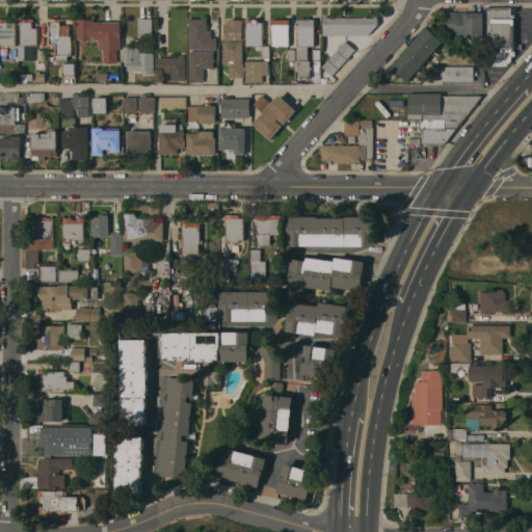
[(512,7),(512,15),(515,15),(515,55),(512,55),(512,60),(510,60),(510,62),(508,62),(508,64),(494,64),(494,62),(486,62),(486,7),(512,7)]
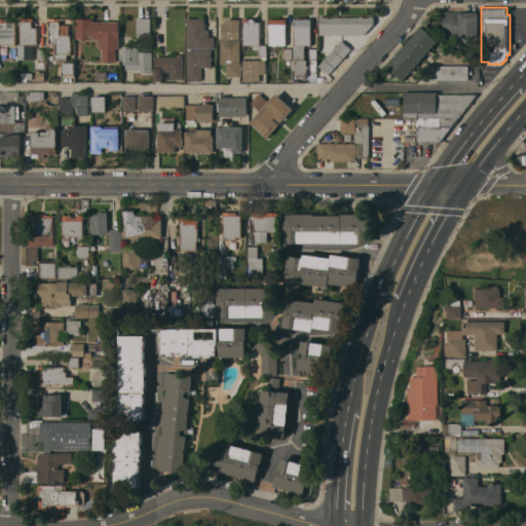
[(479,11),(479,37),(470,37),(470,44),(452,44),(452,33),(439,33),(439,11),(479,11)]
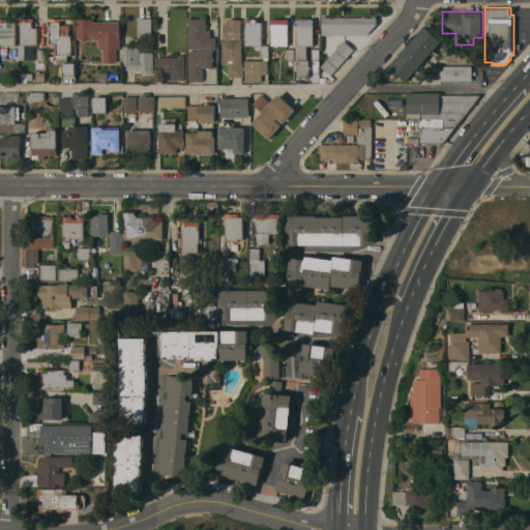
[(325,16),(325,17),(337,17),(337,16),(340,16),(340,17),(363,17),(363,16),(365,16),(366,17),(374,17),(374,16),(376,16),(376,17),(378,17),(378,24),(367,35),(358,35),(358,36),(356,36),(356,34),(347,34),(347,35),(345,35),(345,34),(332,35),(330,35),(330,34),(323,34),(323,16),(325,16)]
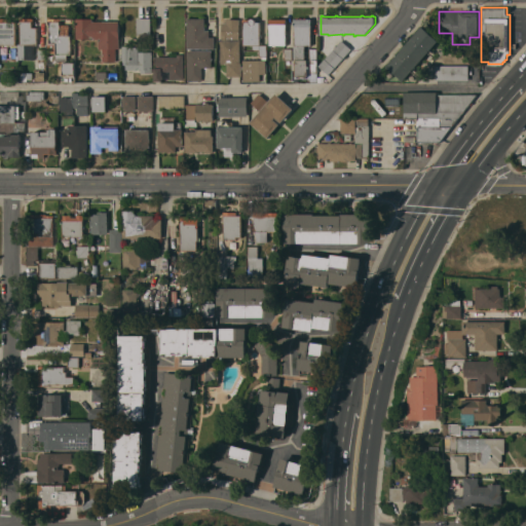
[(71,54),(67,54),(67,61),(55,61),(55,52),(48,52),(48,17),(62,19),(62,25),(70,25),(70,35),(71,35),(71,54)]
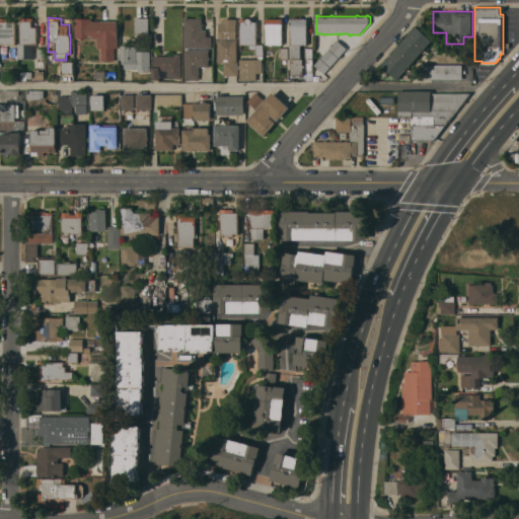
[(149,34),(135,34),(135,17),(149,17),(149,34)]
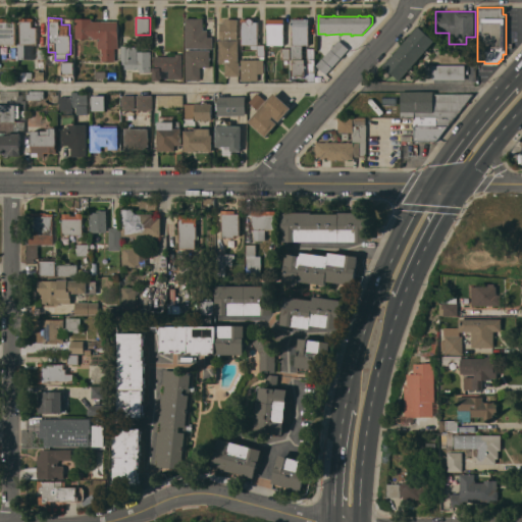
[(186,48),(186,17),(204,17),(204,30),(208,30),(208,37),(213,37),(213,48),(186,48)]
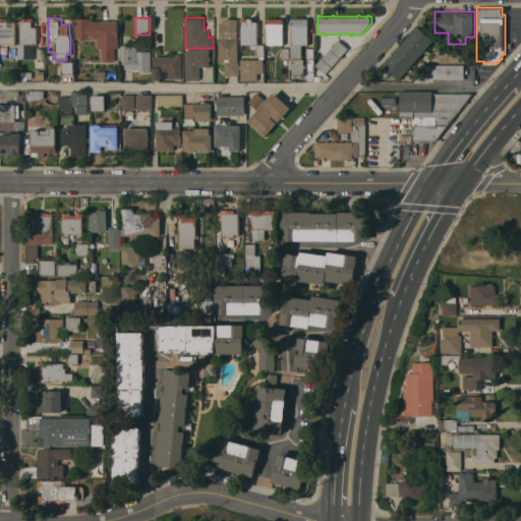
[(253,21),(257,21),(257,34),(259,34),(259,37),(257,37),(257,44),(265,44),(265,56),(257,56),(257,48),(251,48),(251,44),(241,44),(241,18),(247,18),(249,17),(250,17),(251,18),(252,18),(253,19),(253,20),(253,21)]
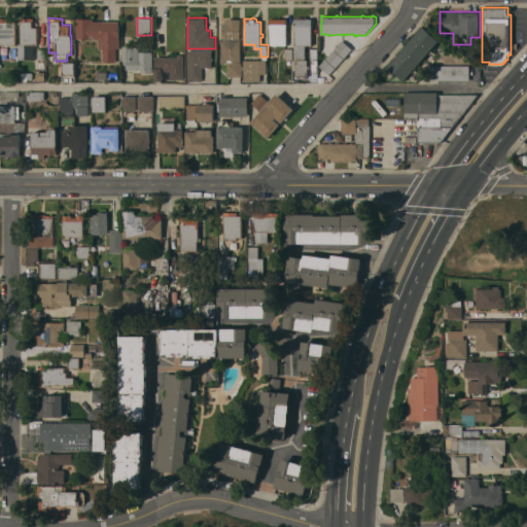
[(0,44),(0,19),(9,19),(9,22),(15,22),(15,44),(0,44)]
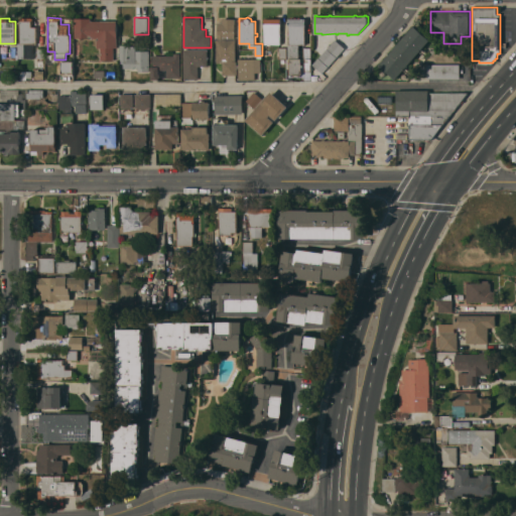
[(36,43),(24,43),(24,58),(17,58),(17,43),(20,43),(20,18),(33,18),(33,23),(31,23),(31,26),(36,26),(36,43)]
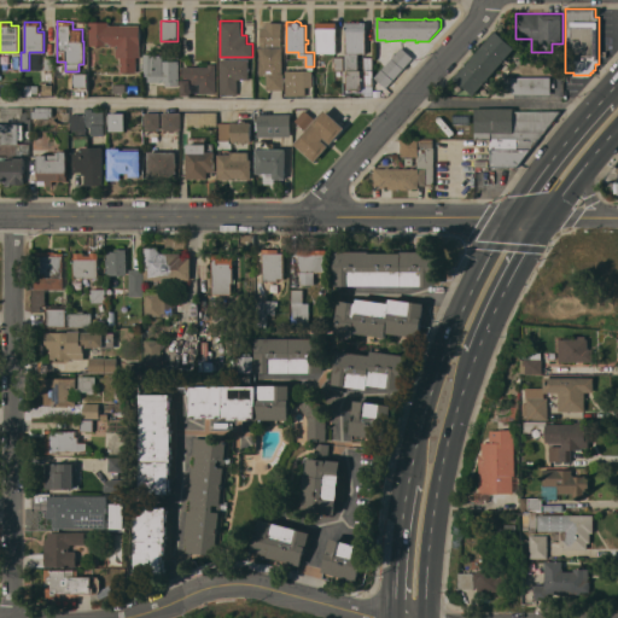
[(140,24),(140,57),(136,57),(136,71),(120,71),(120,57),(116,57),(116,45),(89,45),(89,22),(110,22),(110,24),(140,24)]
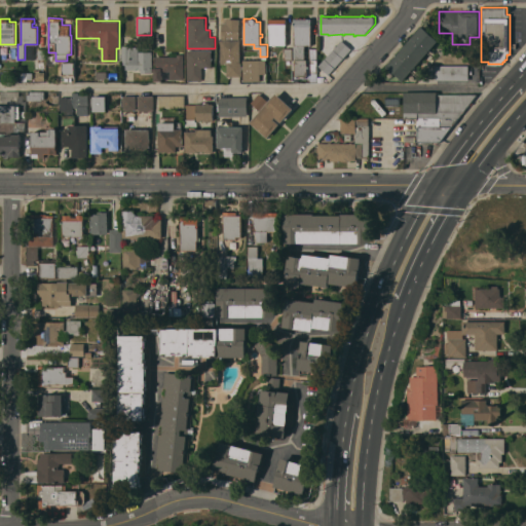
[(240,39),(229,38),(229,40),(240,40),(240,76),(227,76),(227,64),(220,64),(221,40),(222,40),(222,23),(227,23),(227,19),(240,19),(240,39)]
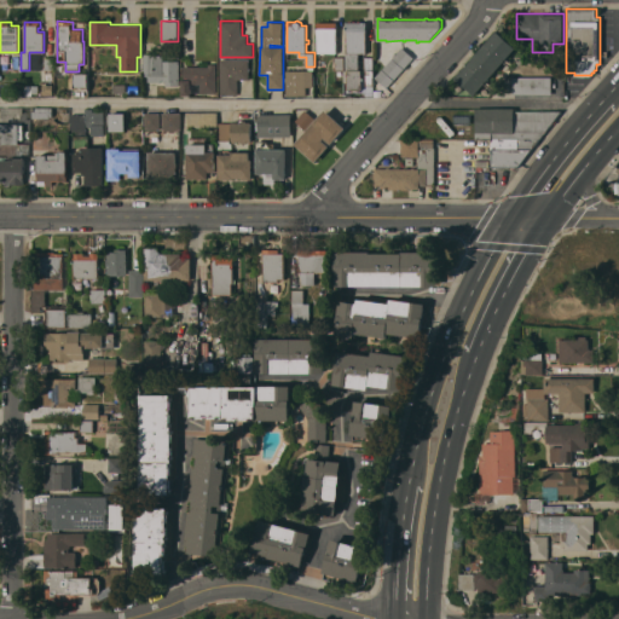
[(317,53),(317,22),(337,22),(337,53),(317,53)]
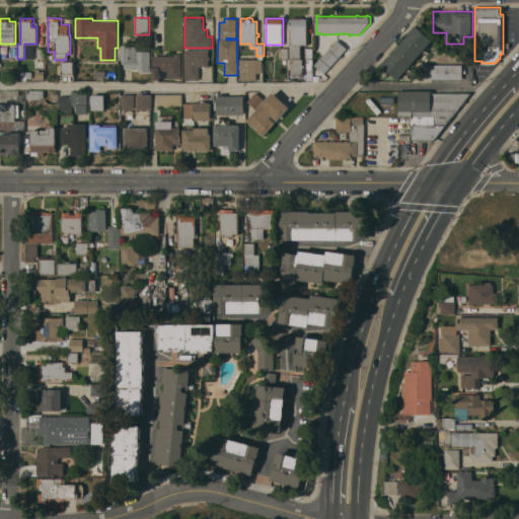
[(313,71),(312,71),(312,73),(308,73),(308,71),(307,71),(307,70),(303,70),(303,74),(291,74),(291,59),(290,59),(290,45),(291,45),(291,18),(303,18),(307,18),(308,26),(307,26),(307,45),(301,45),(301,59),(306,59),(306,48),(313,48),(313,71)]
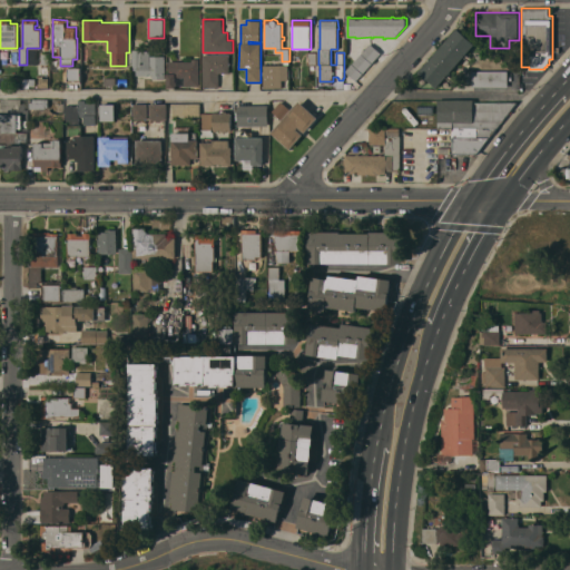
[(458,28),(475,43),(436,88),(419,71),(458,28)]
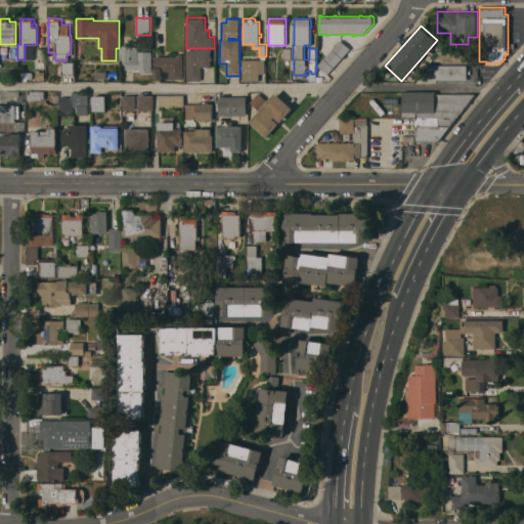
[(341,40),(350,48),(328,74),(317,66),(341,40)]
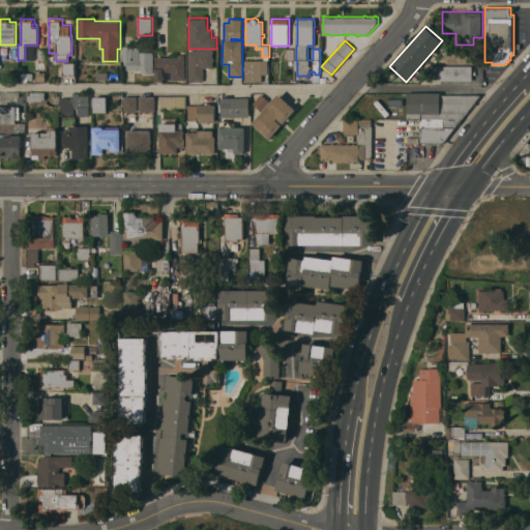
[(153,74),(142,74),(142,70),(126,69),(126,65),(123,65),(123,46),(131,47),(140,47),(140,52),(153,52),(153,74)]
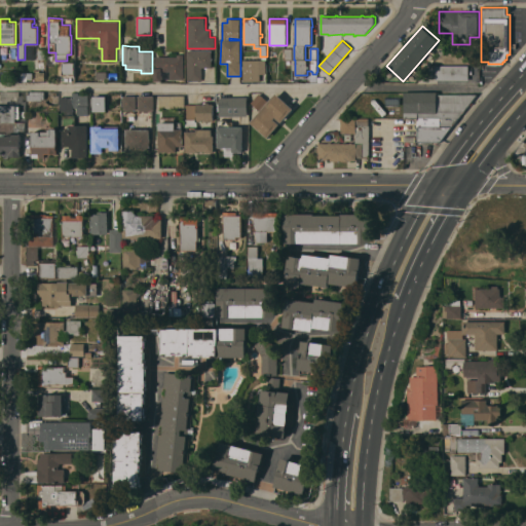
[(285,48),(293,48),(293,61),(285,61),(285,48)]
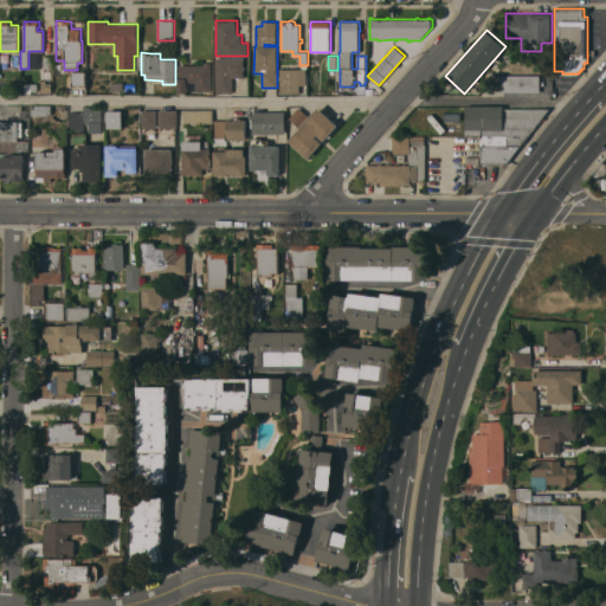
[(44,57),(53,57),(52,69),(43,69),(44,57)]
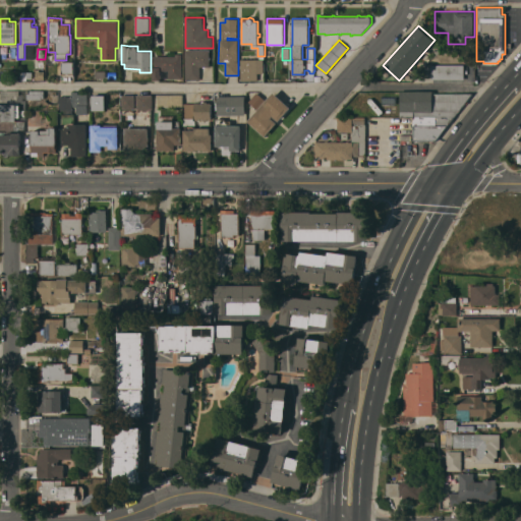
[(185,50),(210,50),(210,57),(211,57),(211,59),(210,59),(210,66),(199,66),(199,79),(185,79),(185,50)]
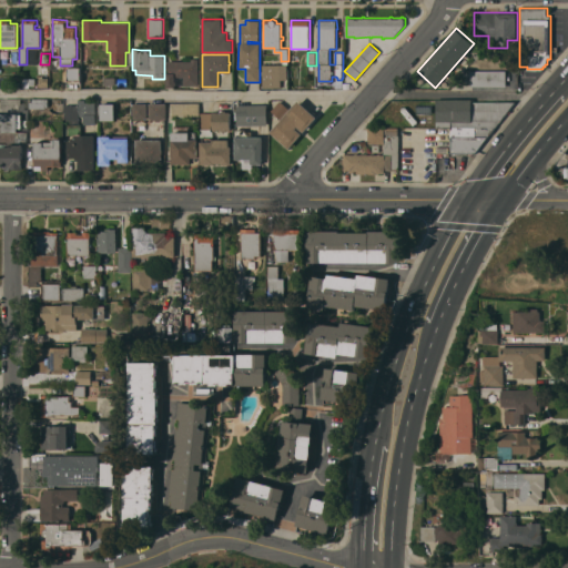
[(191,61),(192,59),(199,59),(199,85),(183,85),(183,77),(175,77),(176,71),(168,71),(168,60),(191,61)]
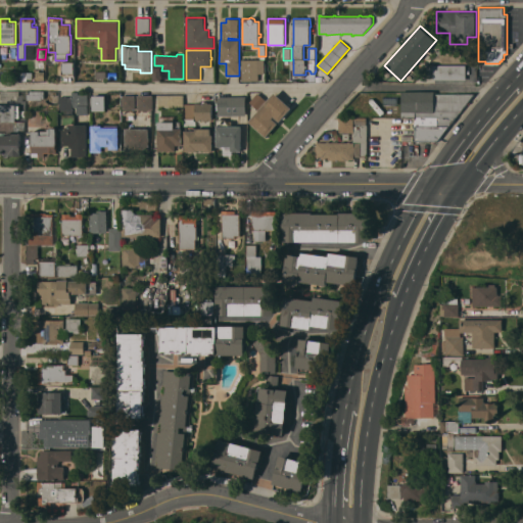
[(242,81),(241,81),(241,79),(242,79),(242,59),(265,59),(265,74),(258,74),(258,81),(242,81)]
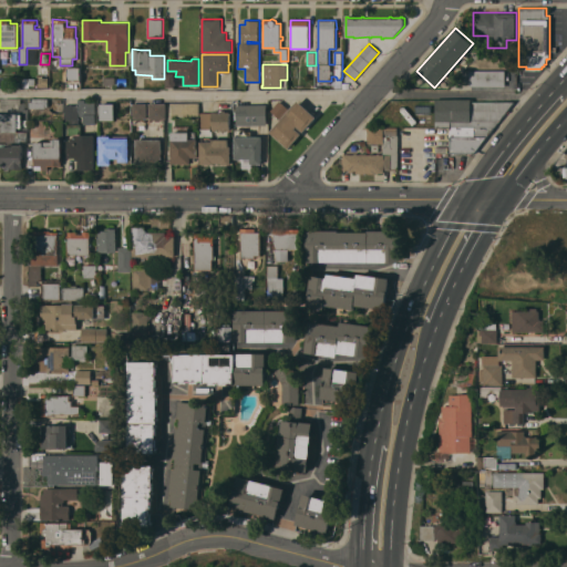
[(80,68),(80,81),(79,81),(79,84),(69,84),(69,81),(68,81),(68,68),(80,68)]
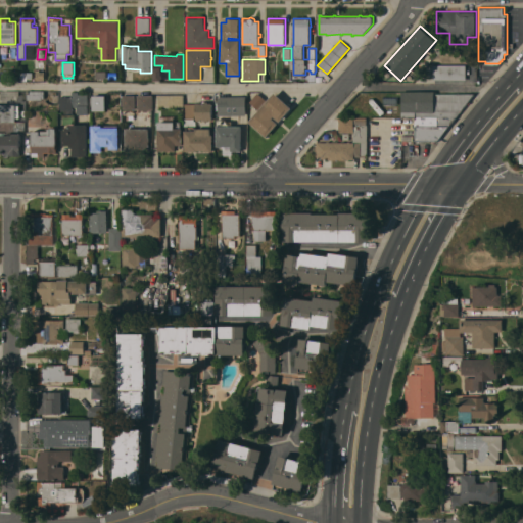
[(466,64),(466,80),(433,80),(433,65),(466,64)]
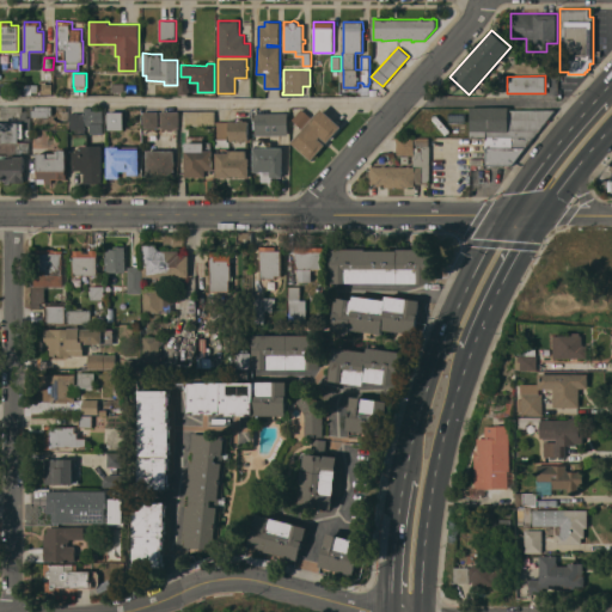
[(41,84),(53,84),(53,95),(41,95),(41,84)]
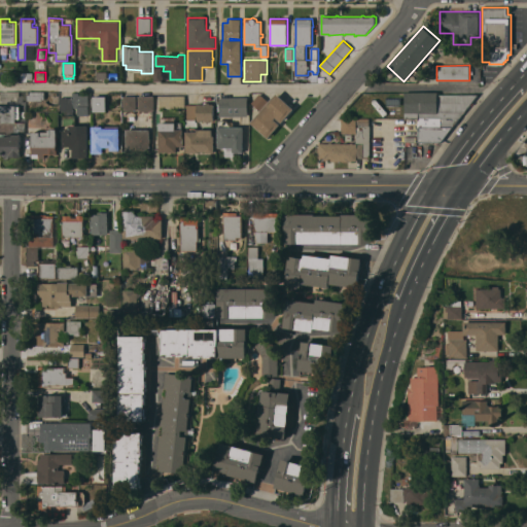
[(97,72),(107,72),(108,79),(97,80),(97,72)]
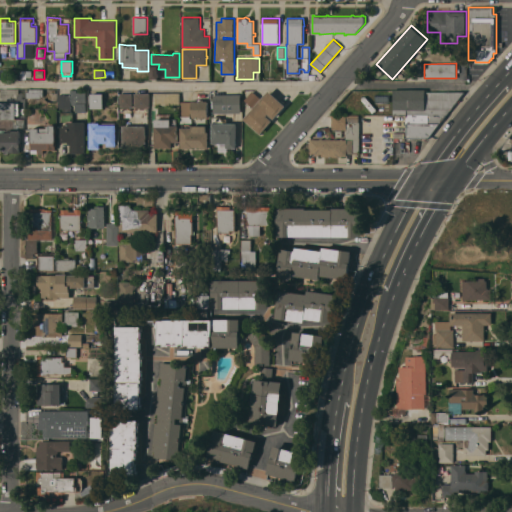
[(43,88),(43,96),(41,96),(41,97),(27,97),(27,88),(43,88)]
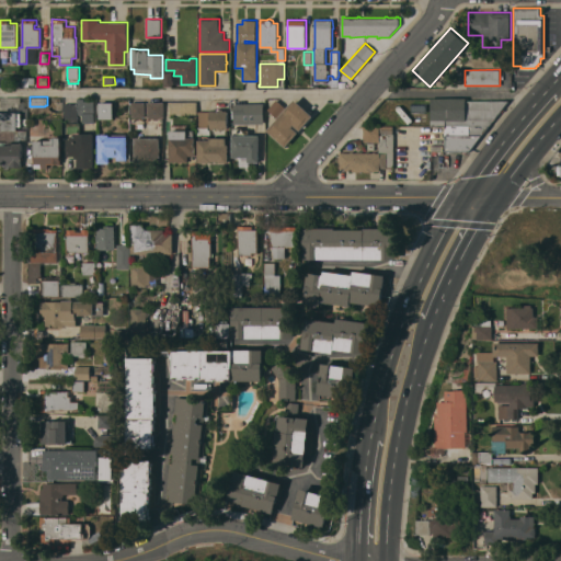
[(445,125),(431,125),(431,98),(466,98),(466,100),(510,100),(489,126),(445,125)]
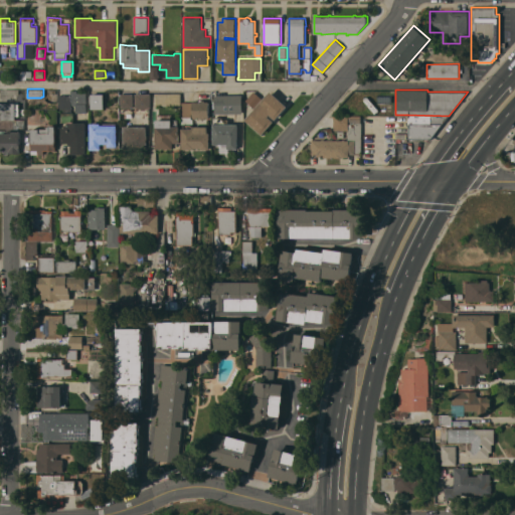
[(70,95),(70,91),(82,91),(82,93),(87,93),(87,113),(75,113),(75,105),(71,105),(71,113),(60,113),(60,111),(57,111),(57,106),(55,106),(55,103),(57,103),(57,95),(70,95)]
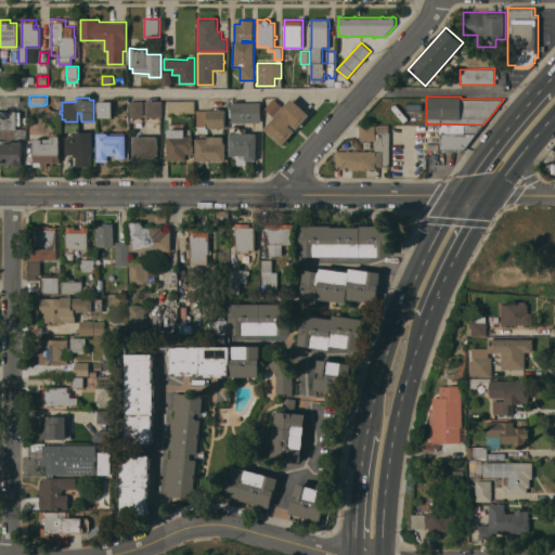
[(292,98),(310,114),(297,129),(291,123),(289,125),(295,130),(283,145),(265,129),(292,98)]
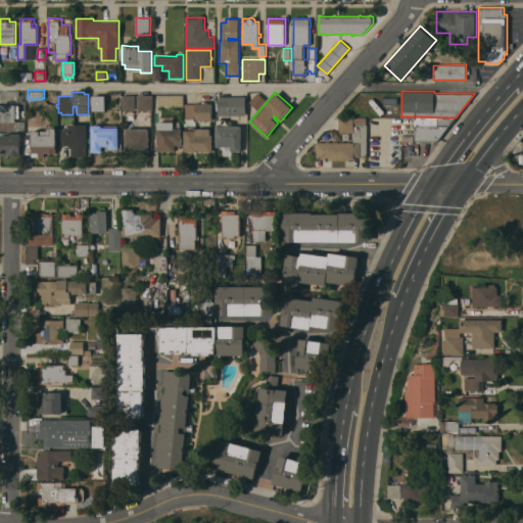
[(258,94),(265,99),(256,108),(250,103),(258,94)]
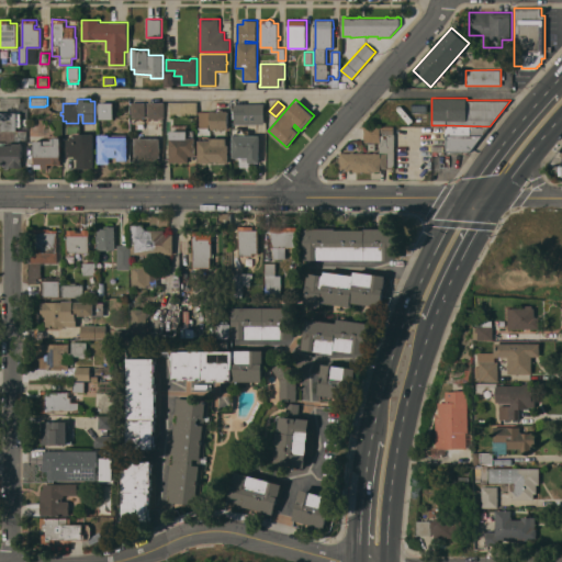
[(113,102),(113,117),(100,117),(99,102),(113,102)]
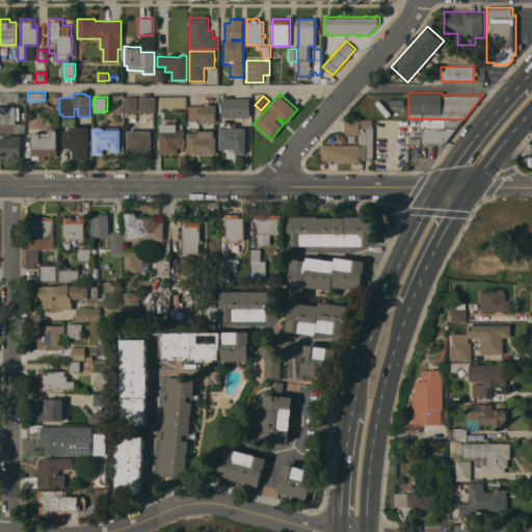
[(137,97),(137,111),(125,111),(125,97),(137,97)]
